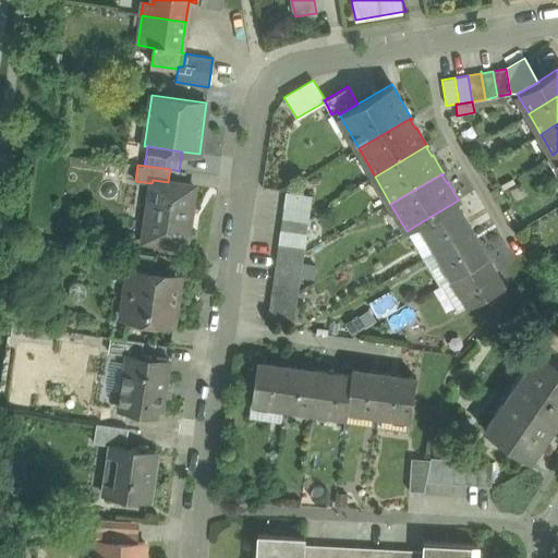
[(168,182),(153,180),(152,183),(144,240),(185,246),(194,186),(168,182)]
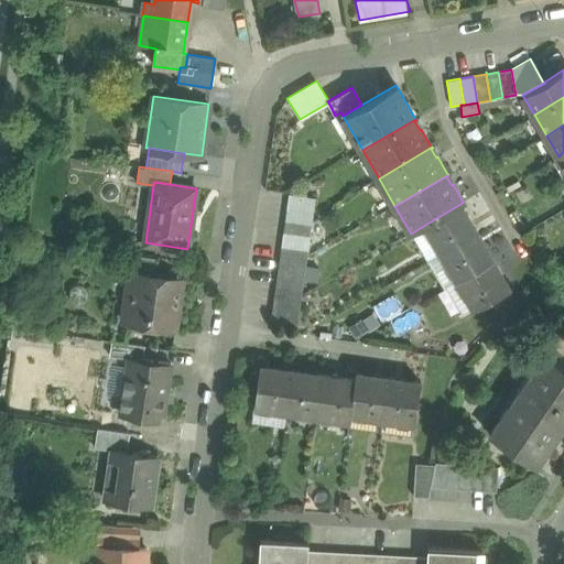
[(315,197),(289,194),(286,206),(313,210),(315,197)]
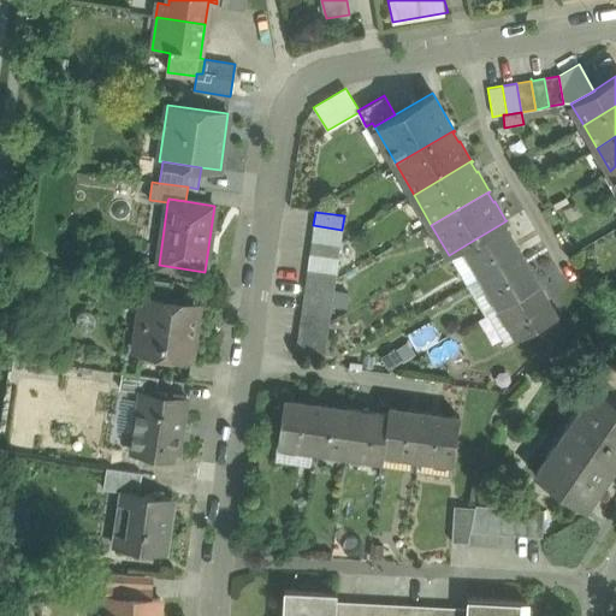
[(503,223),(465,246),(481,276),(520,254),(503,223)]
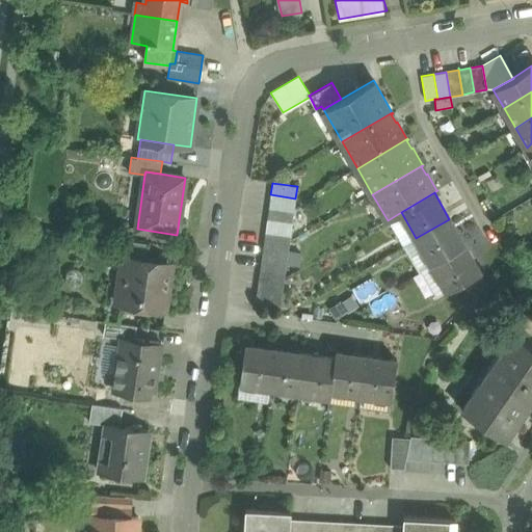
[(295,198),(270,194),(269,207),(293,211),(295,198)]
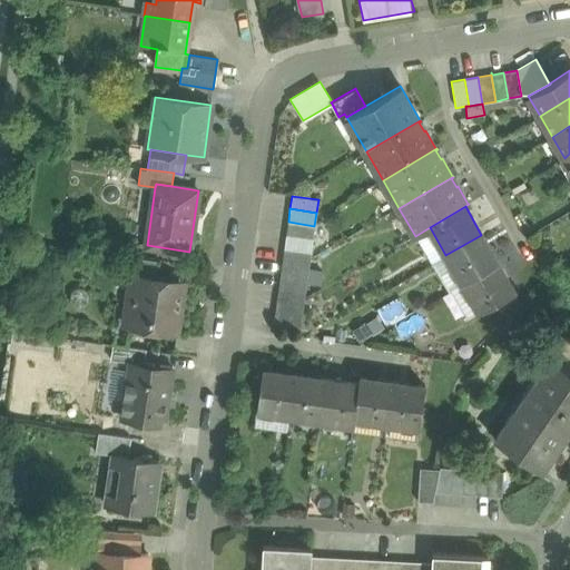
[(314,226),(288,222),(286,235),(313,239),(314,226)]
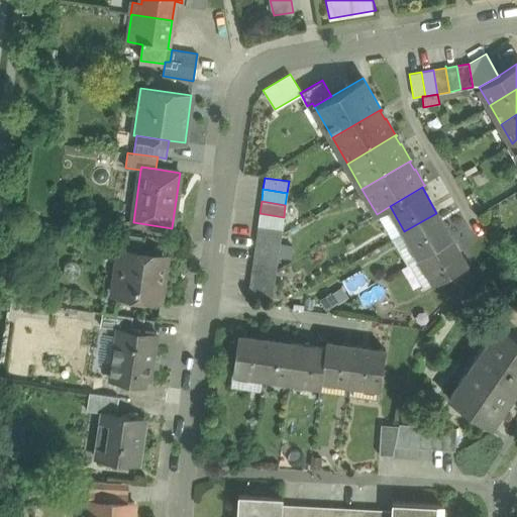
[(284,217),(260,213),(257,225),(282,229),(284,217)]
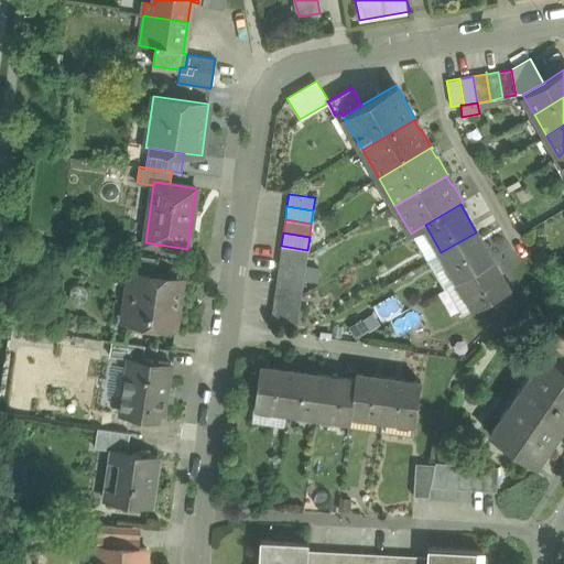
[(476,232),(441,252),(457,280),(492,260),(476,232)]
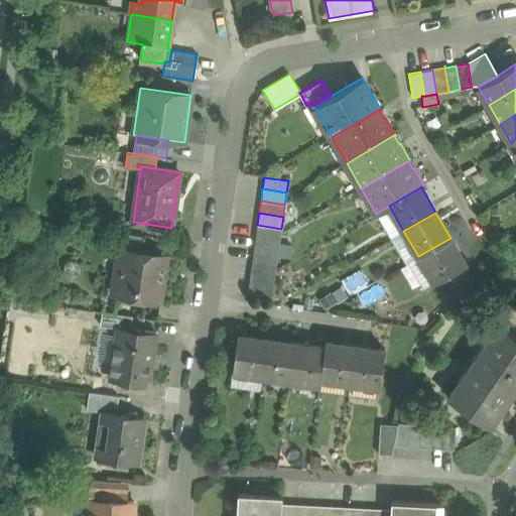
[(281,229),(257,225),(256,237),(279,240),(281,229)]
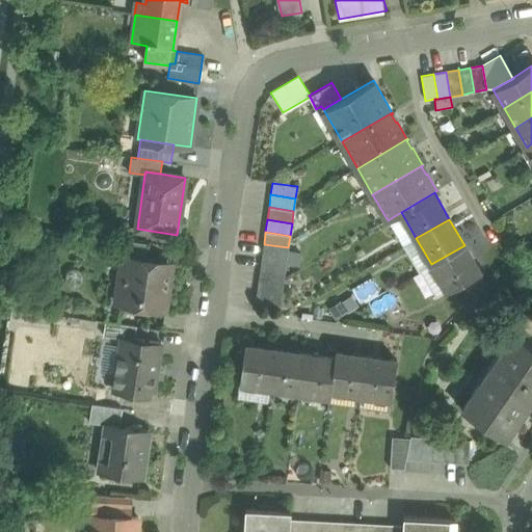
[(149,243),(117,238),(115,255),(122,256),(123,254),(147,258),(149,243)]
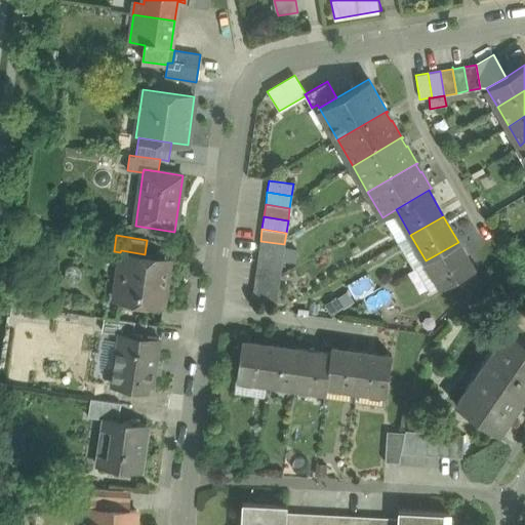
[(284,244),(260,241),(258,253),(283,256),(284,244)]
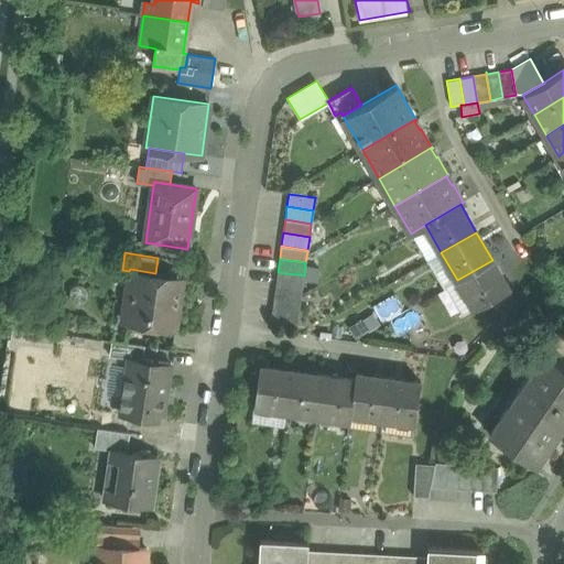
[(492,260),(457,280),(474,310),(509,289),(492,260)]
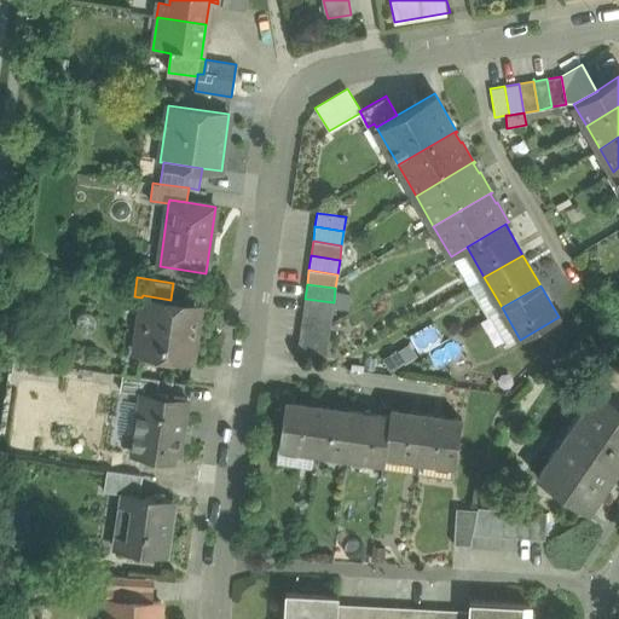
[(171,300),(143,295),(142,298),(138,329),(144,330),(140,354),(192,362),(198,320),(194,320),(196,307),(184,306),(185,302),(171,300)]
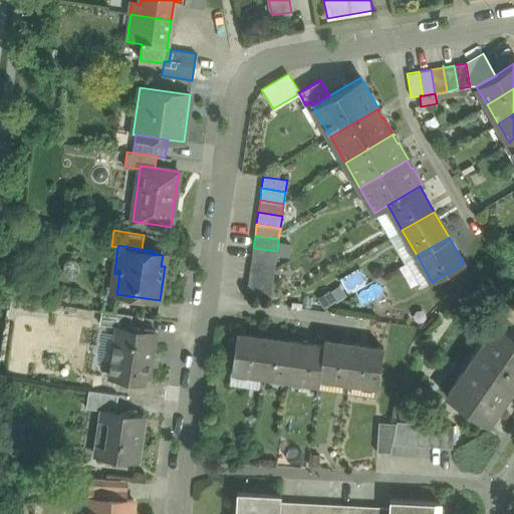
[(277,251),(253,248),(251,260),(275,263),(277,251)]
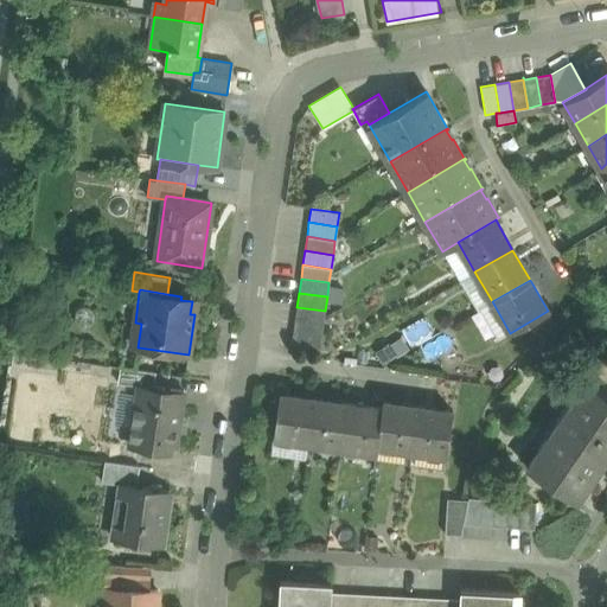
[(325,311),(296,307),(295,321),(323,325),(325,311)]
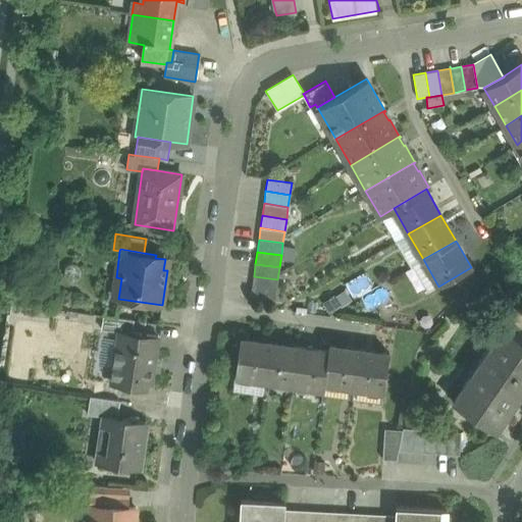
[(277,279),(254,276),(252,288),(276,292),(277,279)]
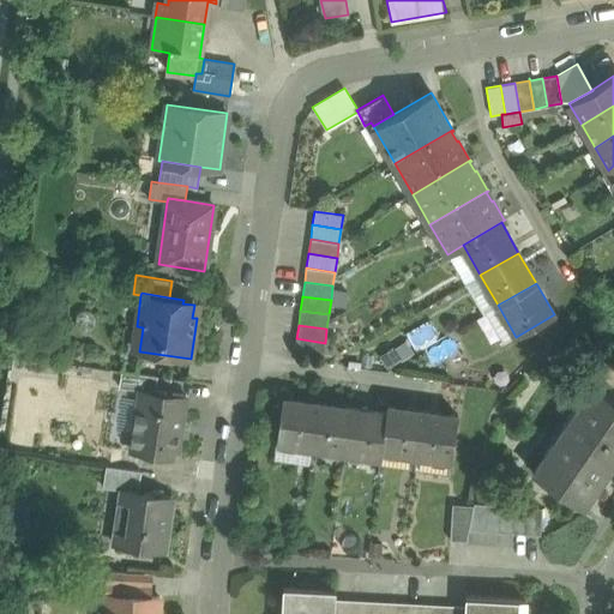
[(325,343),(296,338),(294,353),(323,357),(325,343)]
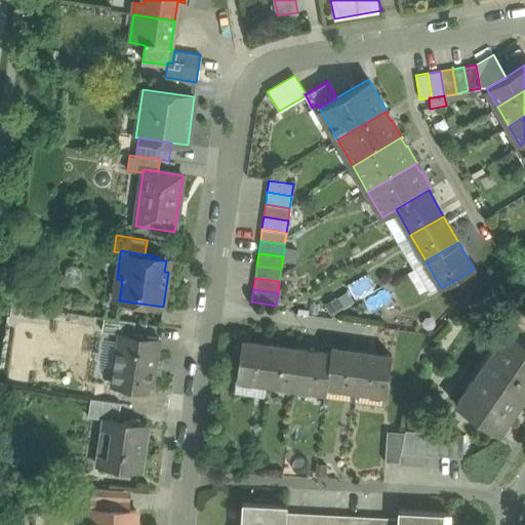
[(134,321),(105,317),(103,330),(118,333),(118,331),(133,333),(134,321)]
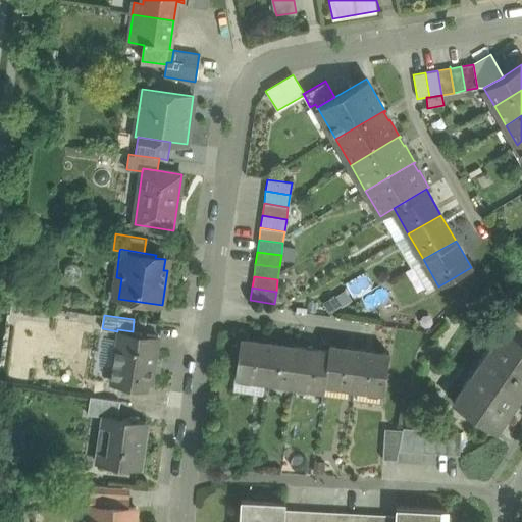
[(504,329),(454,401),(453,402),(497,431),(497,430),(521,393),(521,340),(504,327),(503,328),(504,329)]
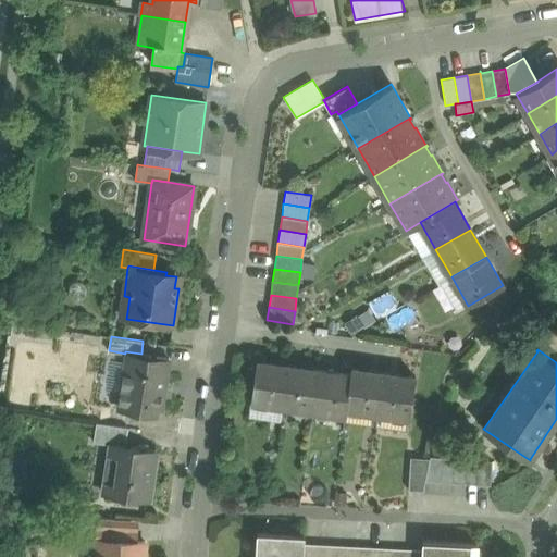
[(141,354),(125,351),(125,354),(123,370),(130,370),(126,387),(124,387),(121,410),(143,413),(144,411),(160,413),(169,358),(141,354)]
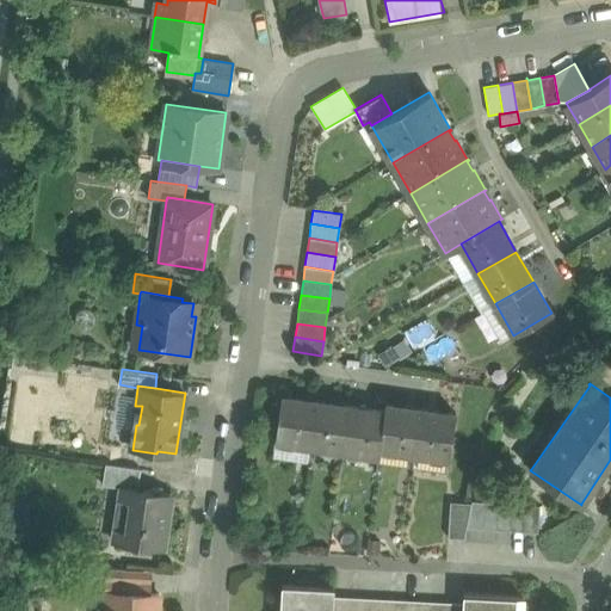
[(316,401),(283,396),(283,395),(282,395),(275,440),(276,440),(277,440),(310,445),(316,401)]
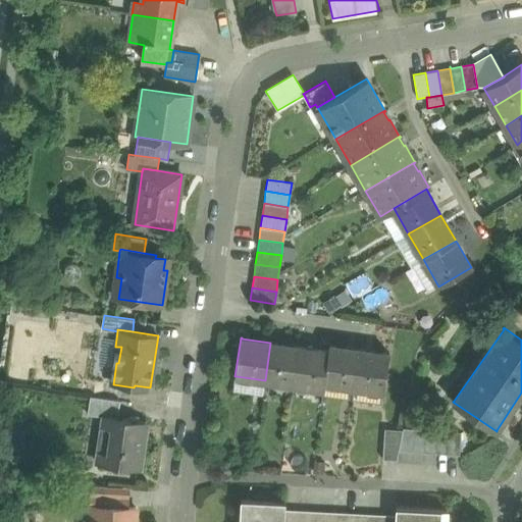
[(300,347),(270,343),(265,380),(294,384),(300,347)]
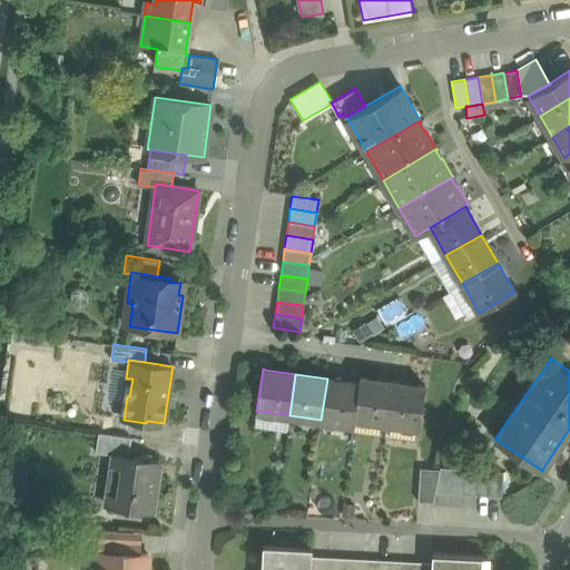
[(392,382),(361,376),(360,376),(359,383),(354,418),(385,422),(392,382)]
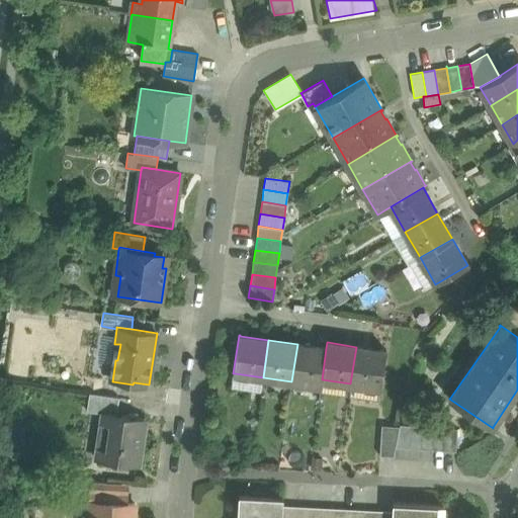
[(326,348),(297,344),(291,381),(320,385),(320,386),(322,386),(322,379),(326,348)]
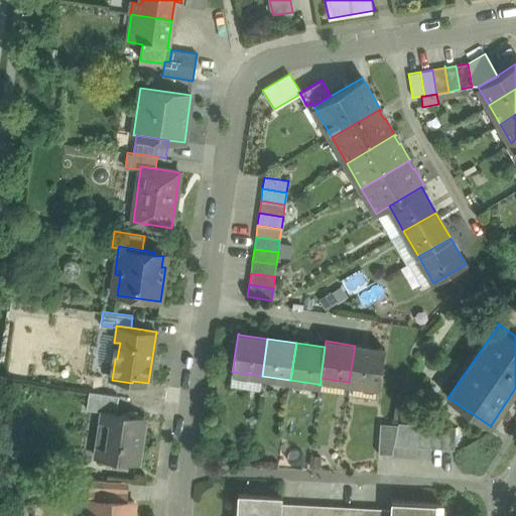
[(383,350),(355,346),(349,382),(378,387),(379,387),(385,349),(383,349),(383,350)]
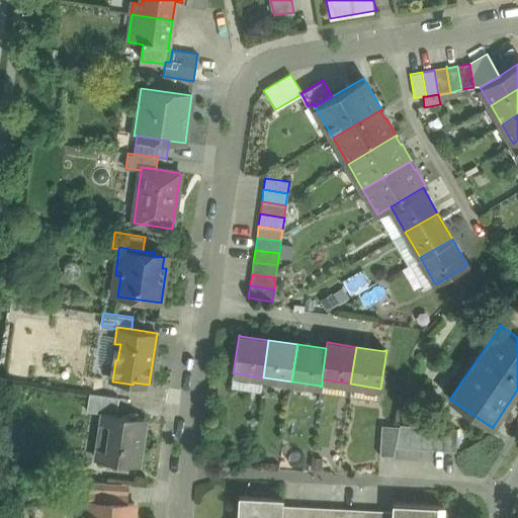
[(119,397),(89,393),(87,411),(106,413),(106,412),(117,414),(119,397)]
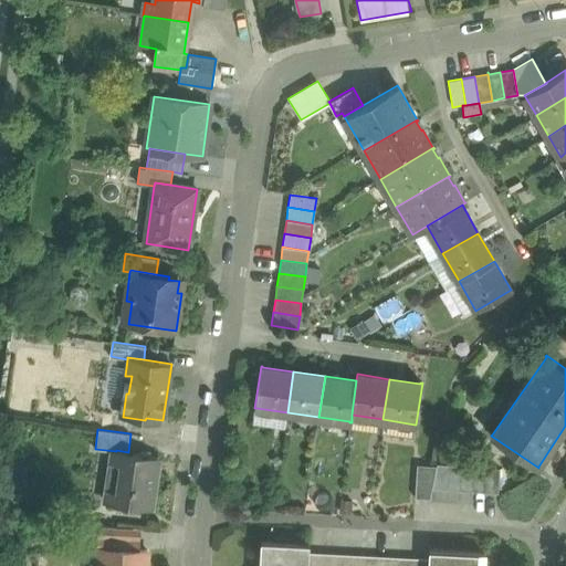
[(128,452),(116,450),(116,451),(108,501),(107,501),(106,502),(150,509),(158,457),(128,452)]
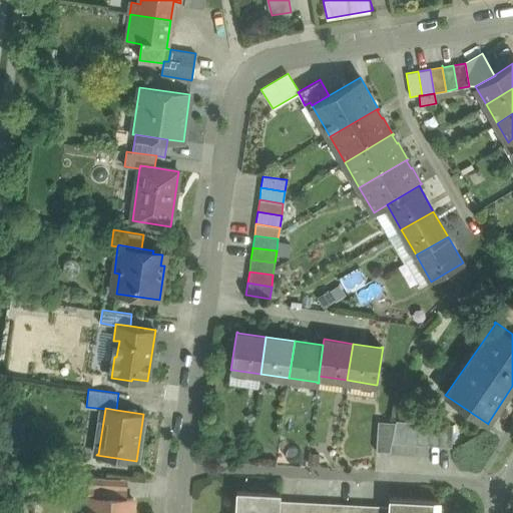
[(396,423),(378,421),(376,451),(390,452),(392,443),(396,423)]
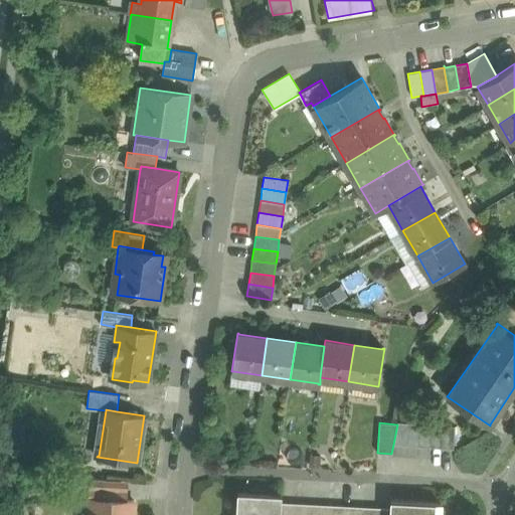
[(455,426),(397,422),(397,424),(393,445),(453,449),(455,426)]
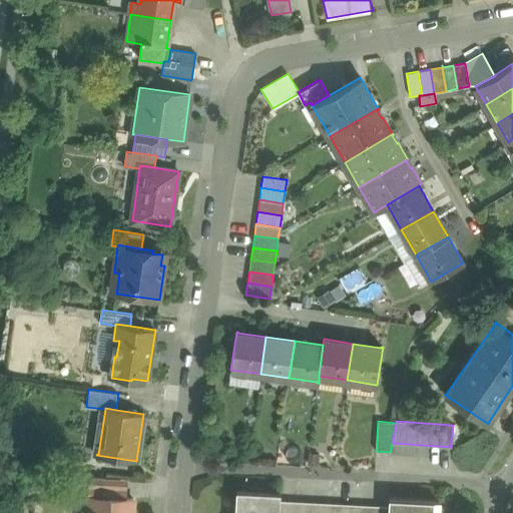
[(106,477),(90,476),(89,496),(105,497),(106,477)]
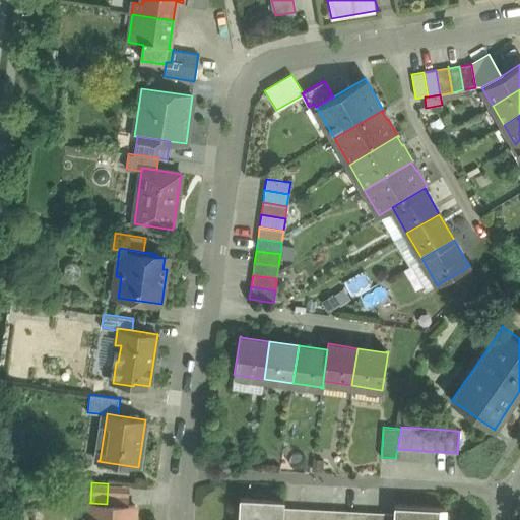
[(284,500),(240,497),(239,517),(245,517),(245,519),(282,519),(283,508),(284,500)]
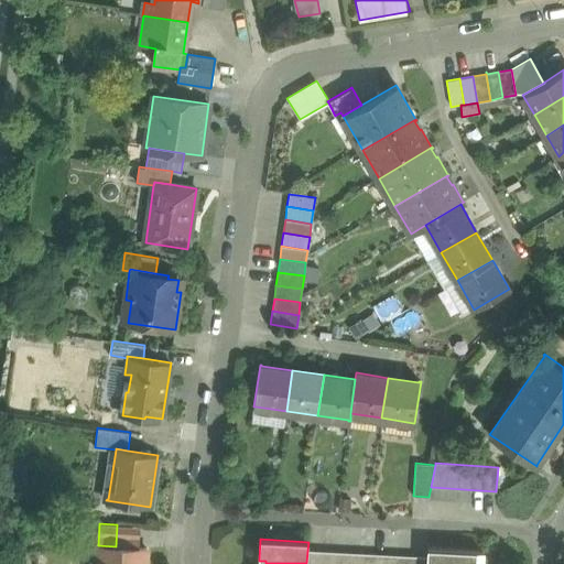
[(116,546),(98,545),(97,562),(90,561),(89,563),(145,563),(147,549),(116,546)]
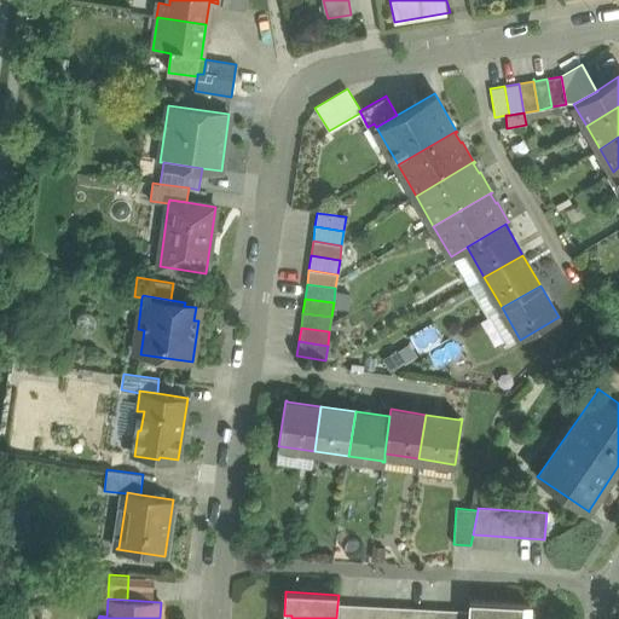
[(530,605),(469,601),(469,611),(468,618),(521,618),(522,607),(530,607),(530,605)]
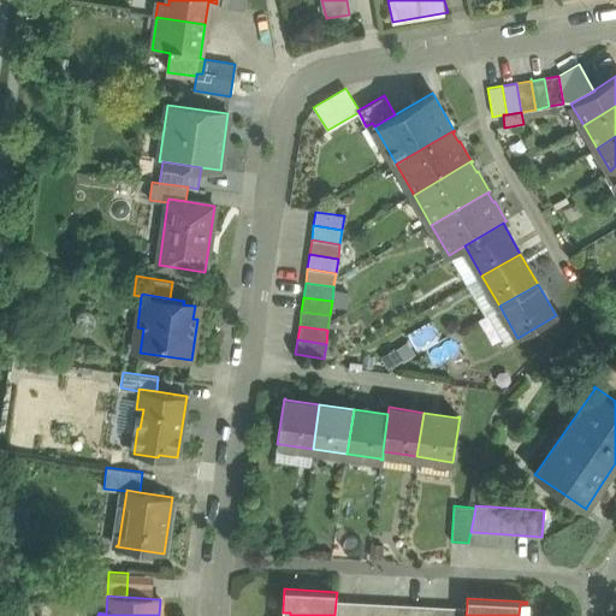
[(466,615),(467,608),(336,602),(335,615),(466,615)]
